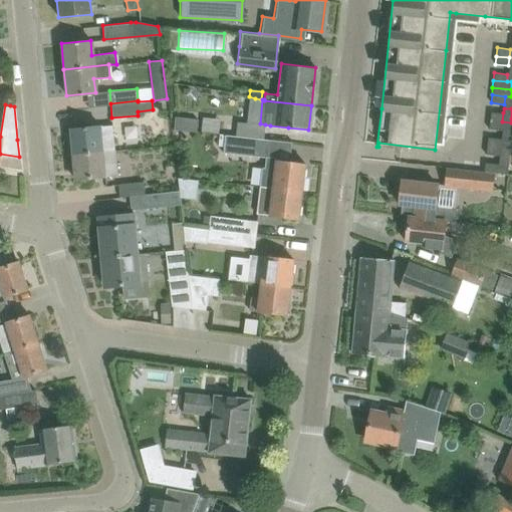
[(489,119),(502,121),(503,112),(490,111),(489,119)]
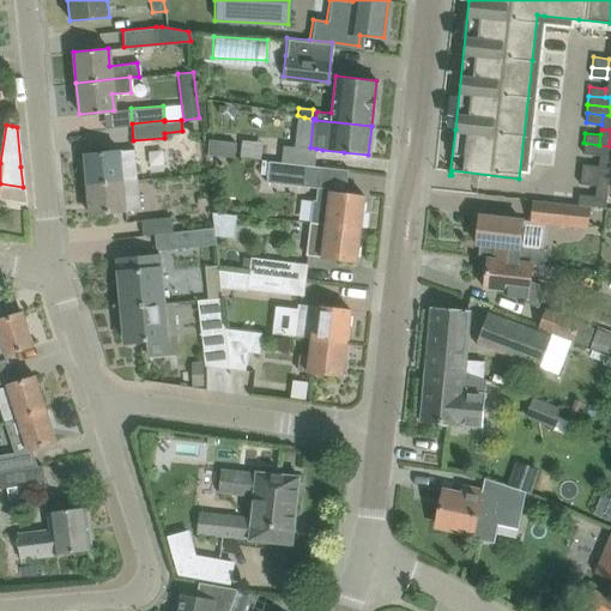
[(206,153),(233,156),(234,141),(207,139),(206,153)]
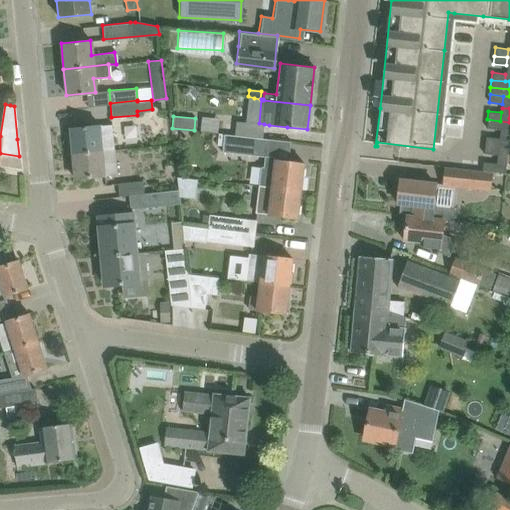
[(486,127),(499,129),(500,121),(487,119),(486,127)]
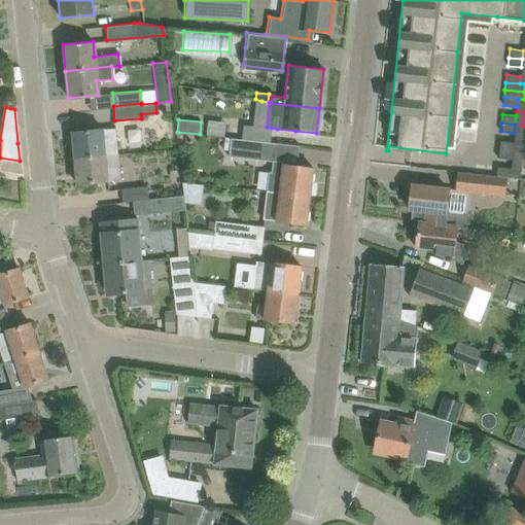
[(514,133),(514,137),(523,138),(524,126),(515,125),(514,133)]
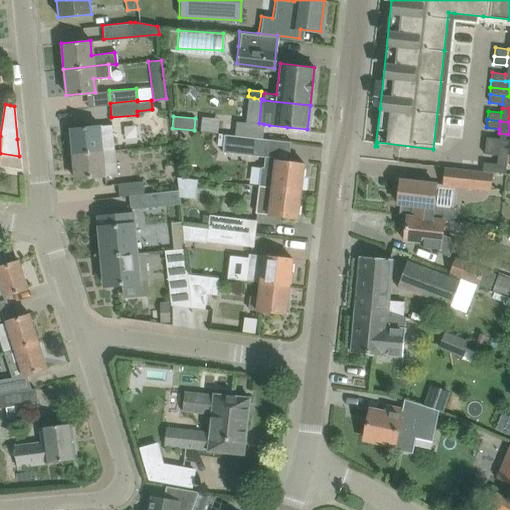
[(69,128),(71,154),(114,150),(112,124),(69,128)]
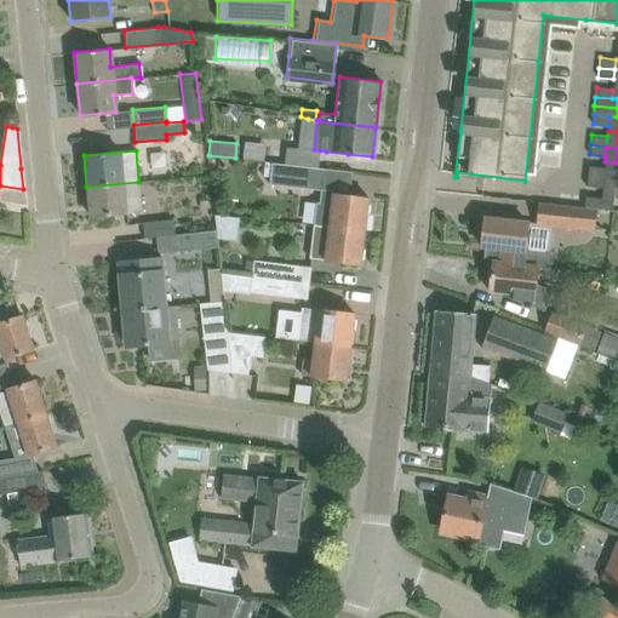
[(320,184),(322,167),(270,161),(268,183),(315,188),(316,184),(320,184)]
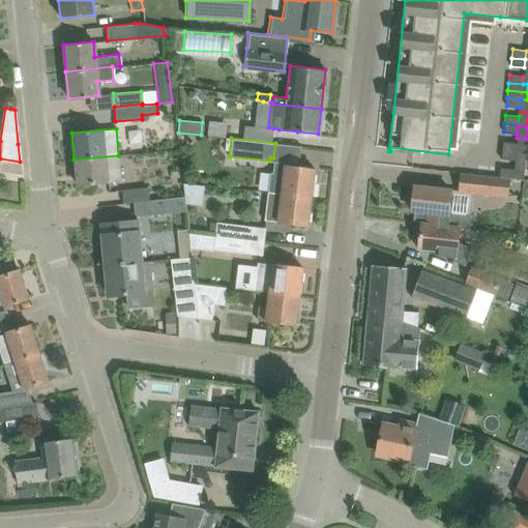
[(516,142),(515,151),(525,152),(526,139),(517,138),(516,142)]
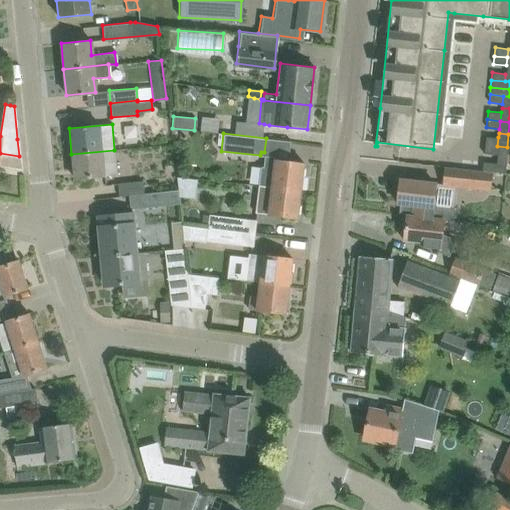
[(484,144),(497,146),(498,137),(485,136),(484,144)]
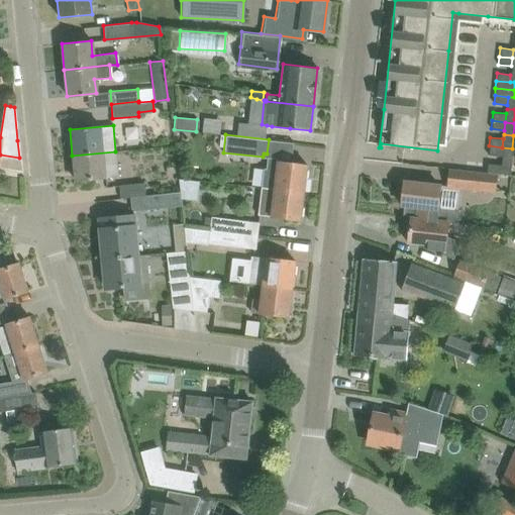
[(488,155),(502,156),(502,147),(489,145),(488,155)]
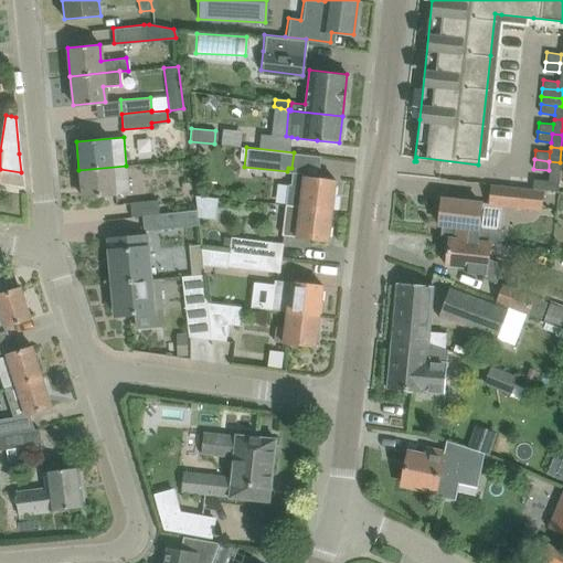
[(549,170),(548,174),(558,177),(560,162),(549,161),(549,170)]
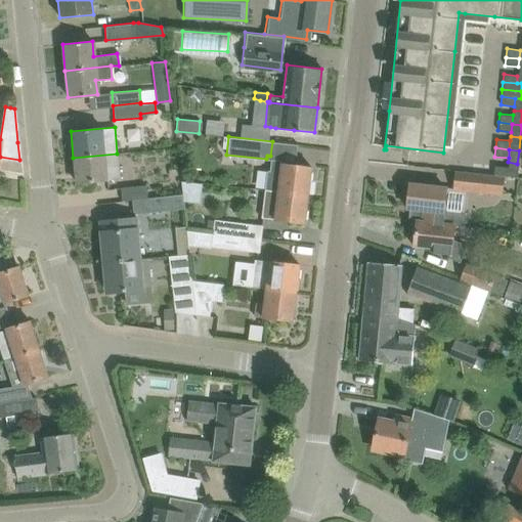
[(117,154),(73,158),(76,182),(120,178),(117,154)]
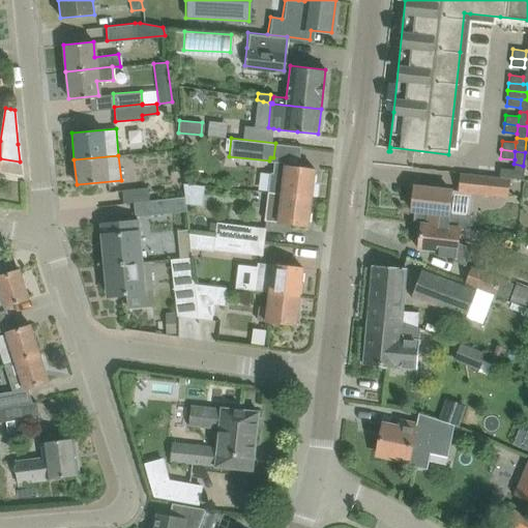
[(269,172),(266,192),(311,198),(315,169),(285,165),(285,162),(273,160),(271,172),(269,172)]
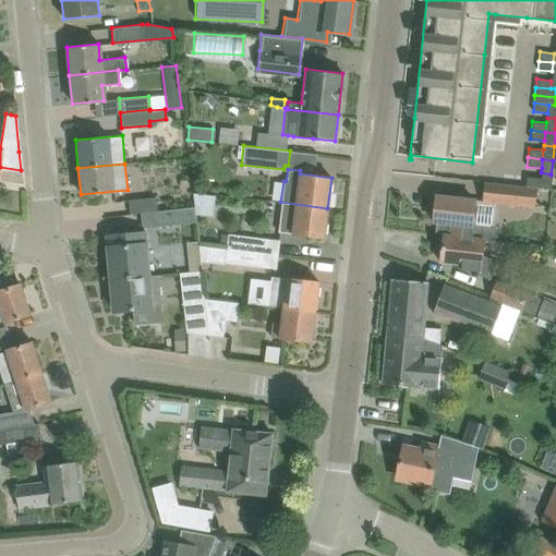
[(541,178),(540,186),(550,189),(551,174),(541,172),(541,178)]
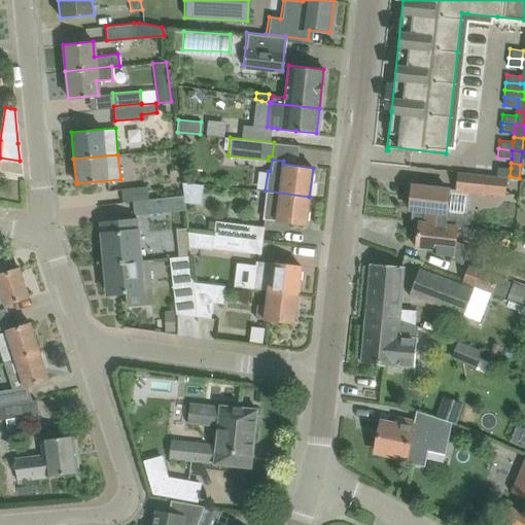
[(511,168),(496,166),(495,175),(510,176),(511,168)]
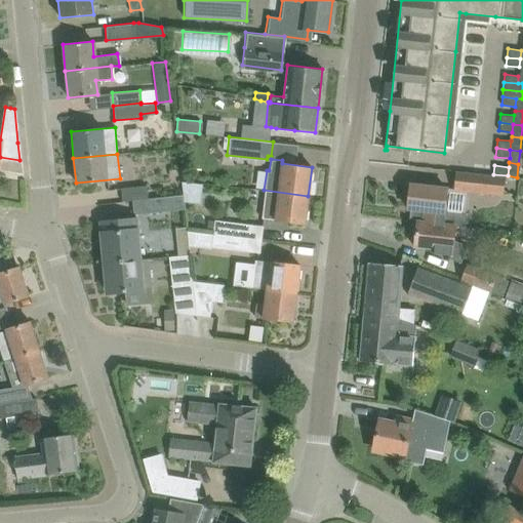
[(500,194),(503,176),(455,171),(453,189),(500,194)]
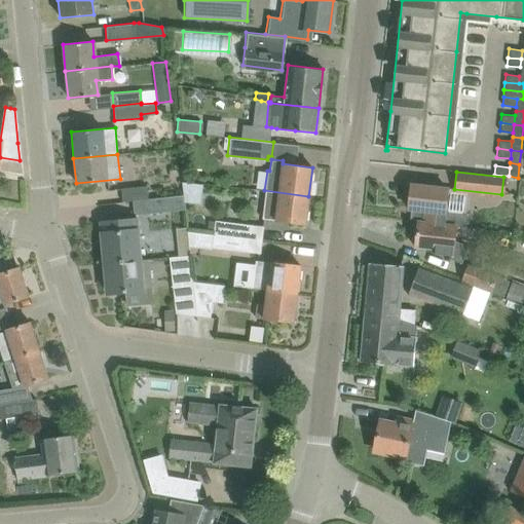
[(409,221),(416,222),(417,220),(422,221),(455,224),(455,225),(465,226),(466,214),(444,211),(447,188),(410,184),(407,209),(411,209),(409,221)]
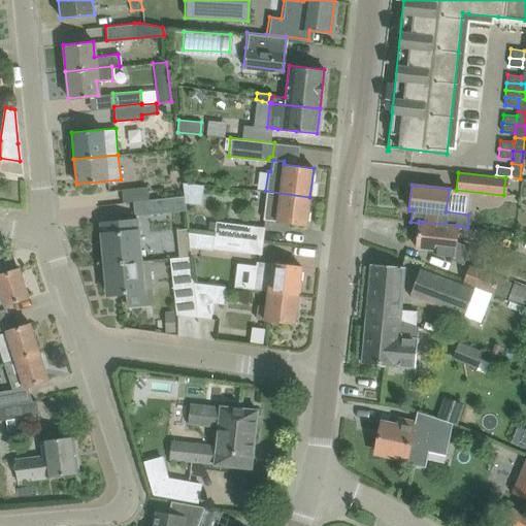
[(123,201),(132,201),(149,199),(148,187),(121,189),(123,201)]
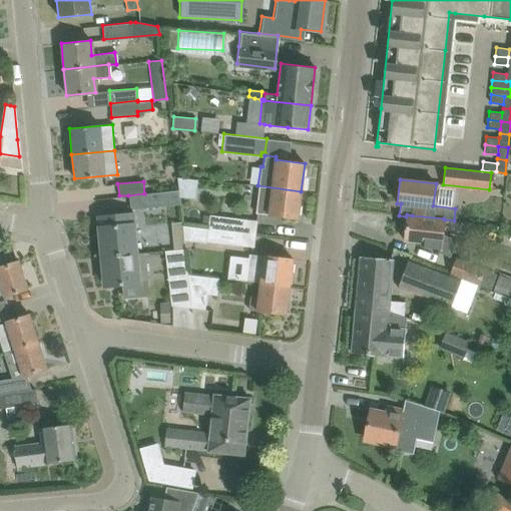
[(258,185),(254,212),(298,217),(301,191),(258,185)]
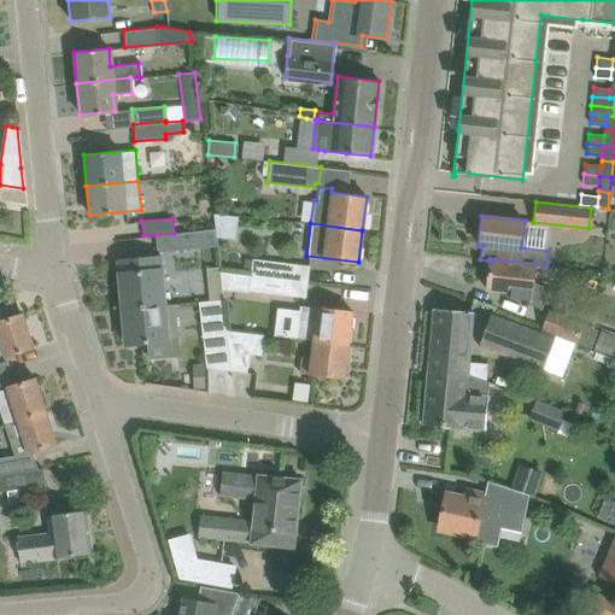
[(214,229),(174,233),(154,235),(157,252),(216,246),(214,229)]
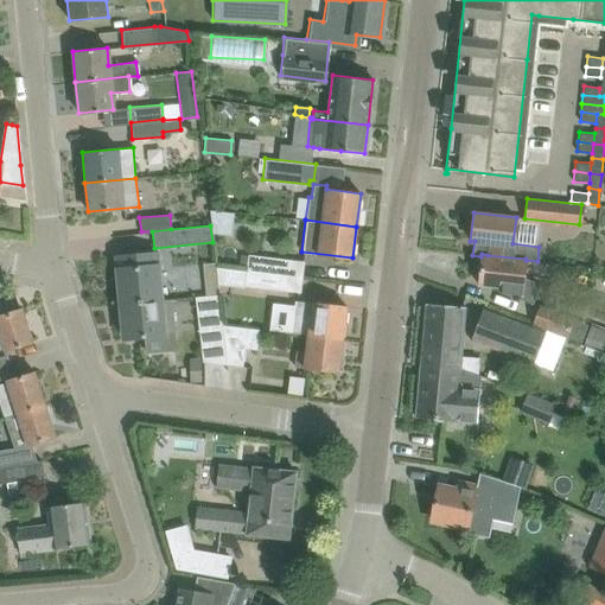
[(157,252),(115,255),(120,303),(160,299),(157,252)]
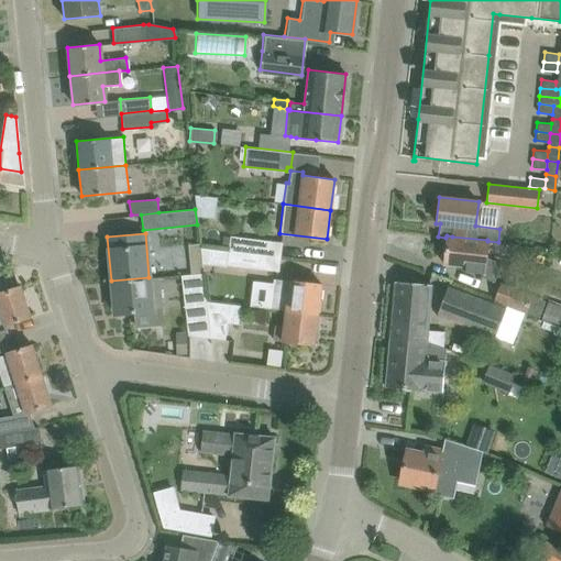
[(229,234),(227,251),(279,256),(281,241),(229,234)]
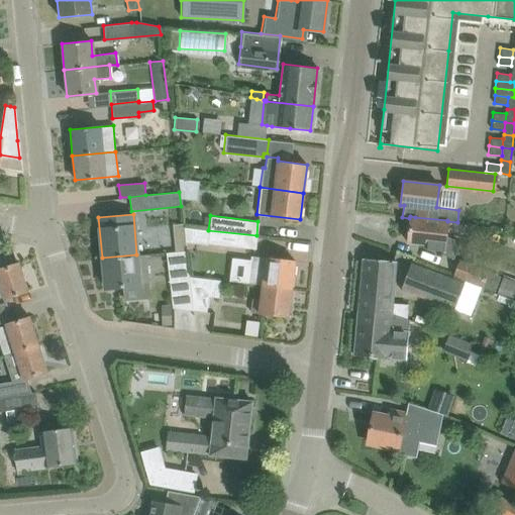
[(410,216),(409,218),(407,241),(426,243),(426,249),(442,250),(442,254),(452,259),(459,239),(445,234),(447,221),(447,220),(415,217),(410,216)]
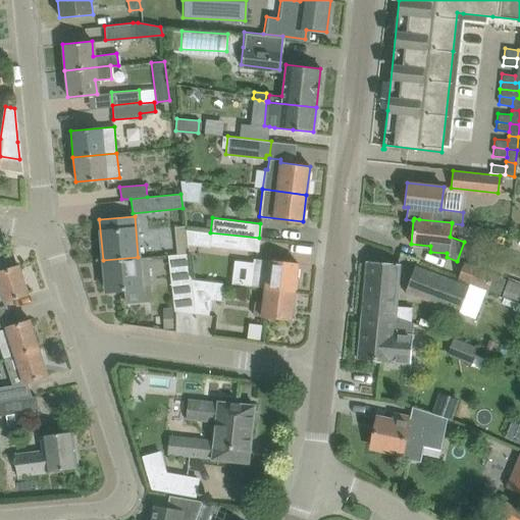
[(259,238),(210,232),(208,245),(257,251),(259,238)]
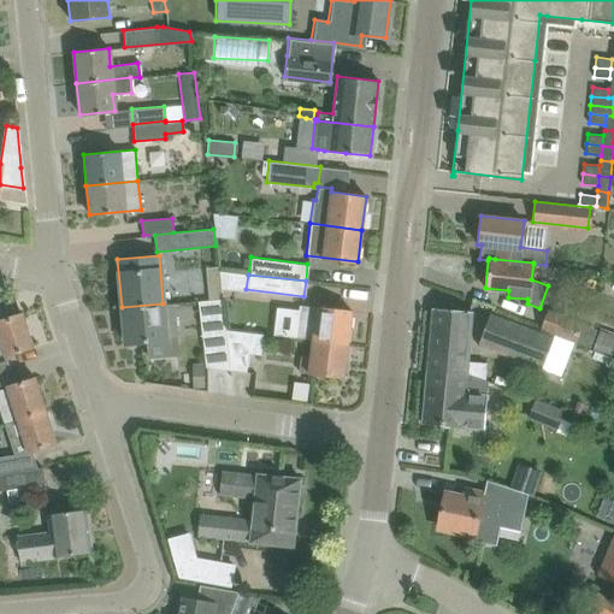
[(212,367),(230,370),(225,329),(222,297),(208,299),(198,300),(199,313),(201,337),(208,336),(212,367)]
